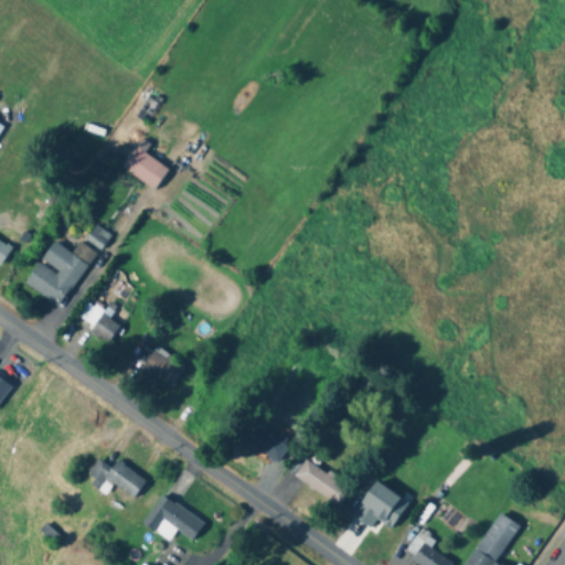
[(168,171),(144,153),(149,146),(142,140),(121,168),(152,191),(168,171)]
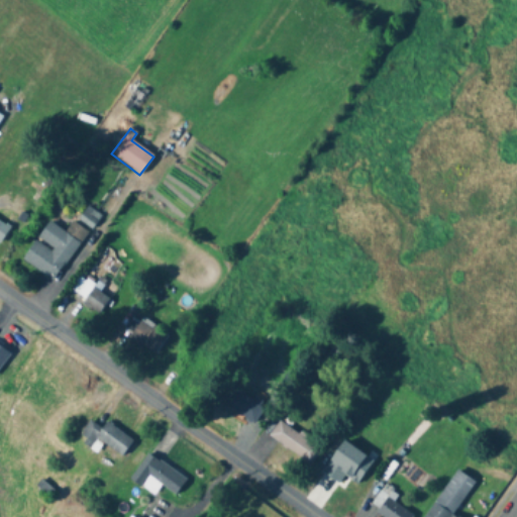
[(102,217),(88,206),(78,219),(92,230),(102,217)]
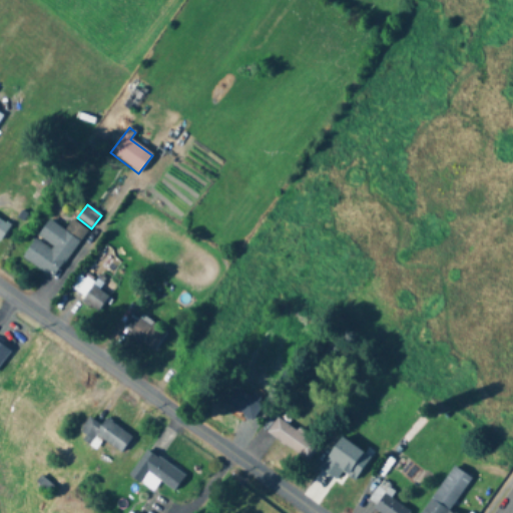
[(55,280),(85,229),(71,220),(65,230),(47,219),(23,261),(55,280)]
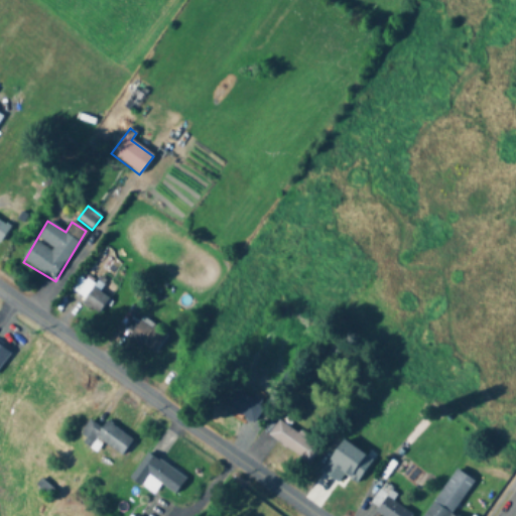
[(0,244),(0,245),(10,229),(0,222),(0,244)]
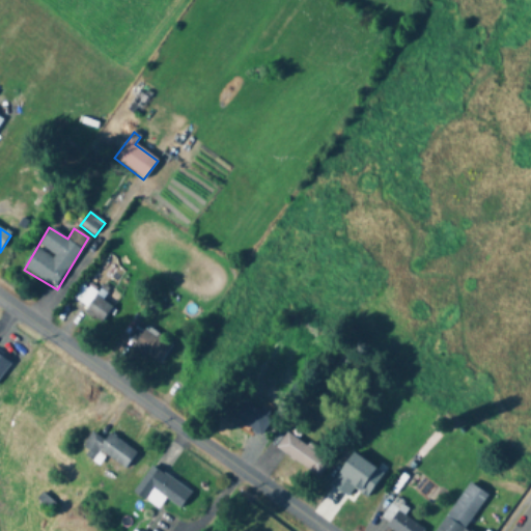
[(101,325),(114,308),(85,284),(72,301),(101,325)]
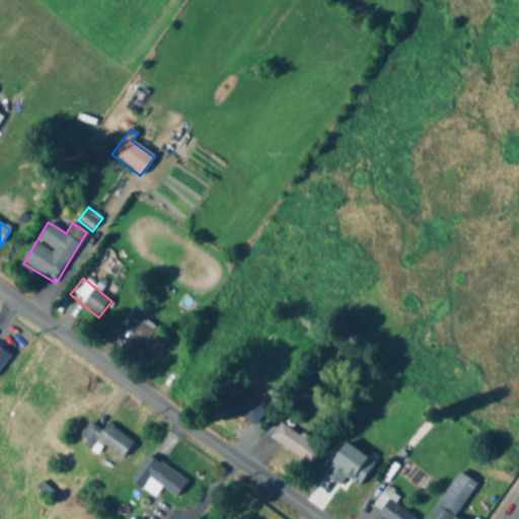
[(155,357),(168,337),(143,319),(129,339),(155,357)]
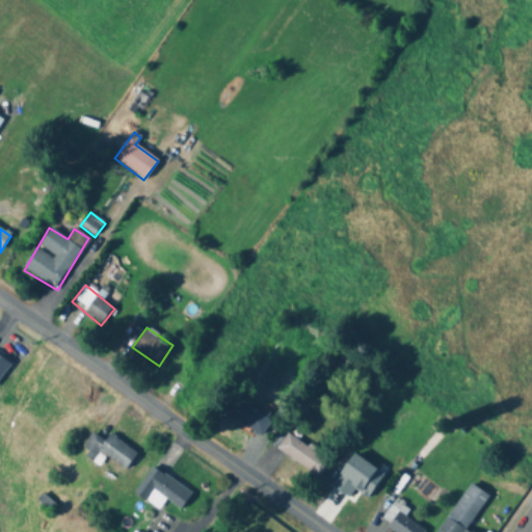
[(0,376),(8,363),(0,356),(0,376)]
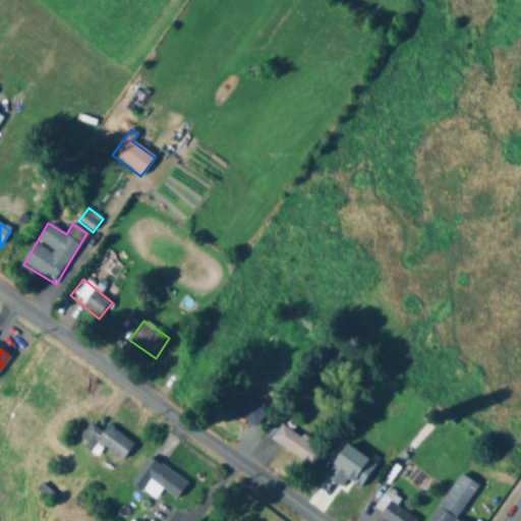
[(267,412),(239,392),(227,408),(255,428),(267,412)]
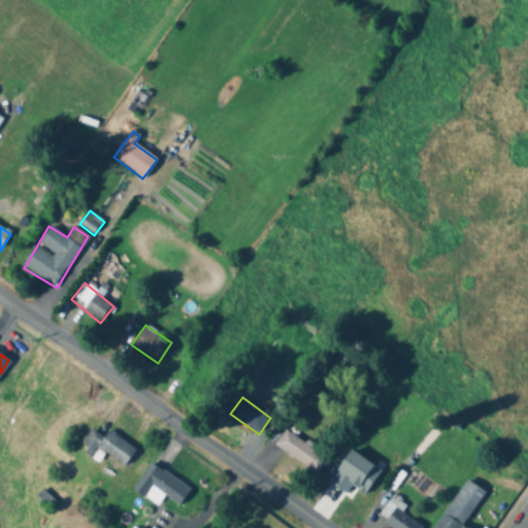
[(328,458),(286,429),(273,447),(317,475),(328,458)]
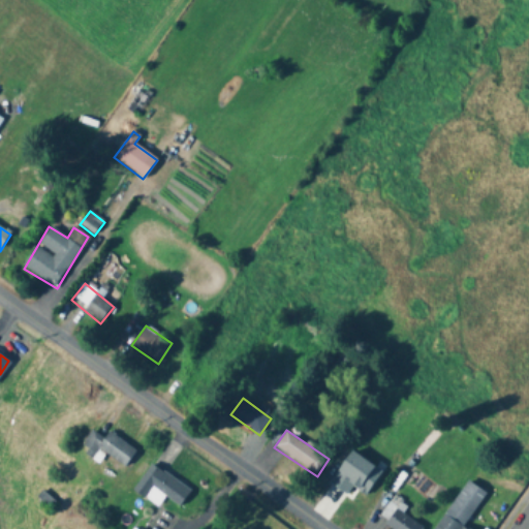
[(136,453),(110,432),(103,440),(93,432),(80,450),(98,465),(105,455),(124,468),(136,453)]
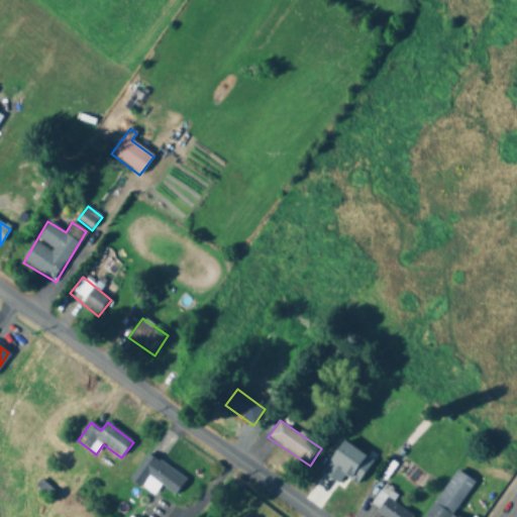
[(177,496),(187,480),(146,453),(129,481),(141,488),(148,478),(177,496)]
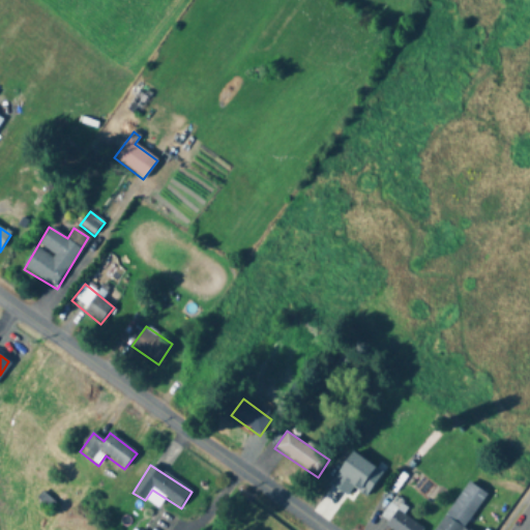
[(391,529),(422,529),(424,528),(391,504),(380,521),(391,529)]
